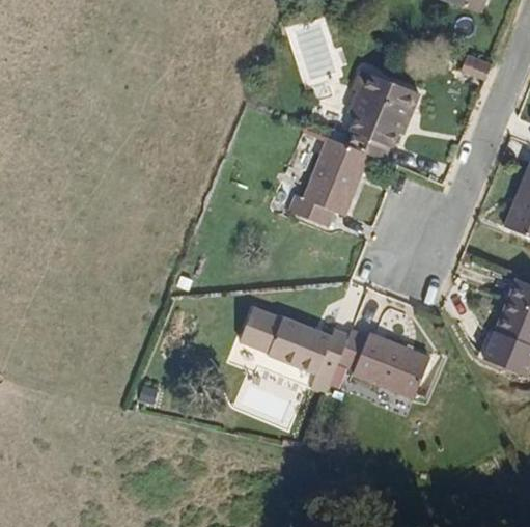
[(481,0),(490,3),(491,0),(439,0),(461,8),(464,0),(481,0)]
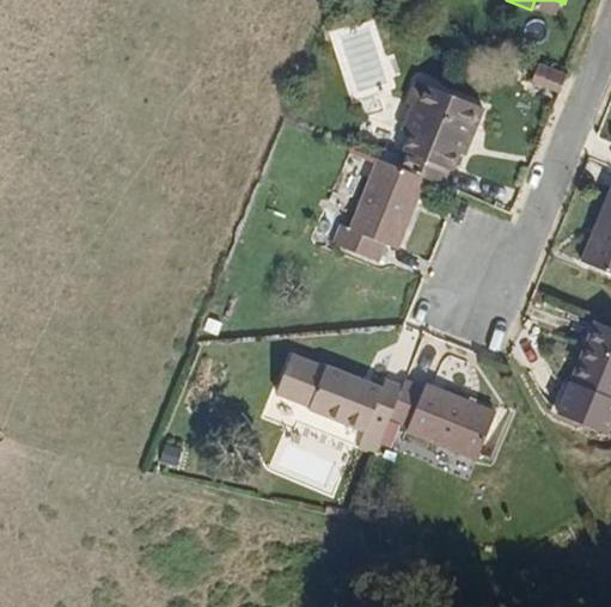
[(560,89),(566,74),(537,62),(531,78),(560,89)]
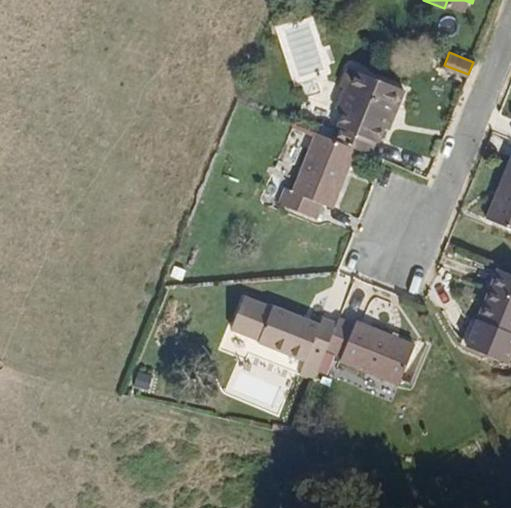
[(345,87),(352,89),(358,72),(345,67),(339,84),(345,87)]
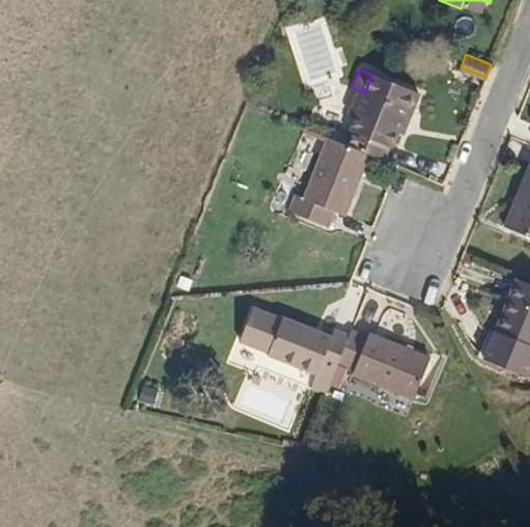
[(398,119),(407,121),(417,92),(371,75),(365,92),(358,90),(350,113),(356,116),(344,144),(367,154),(379,159),(384,143),(389,145),(395,130),(398,119)]
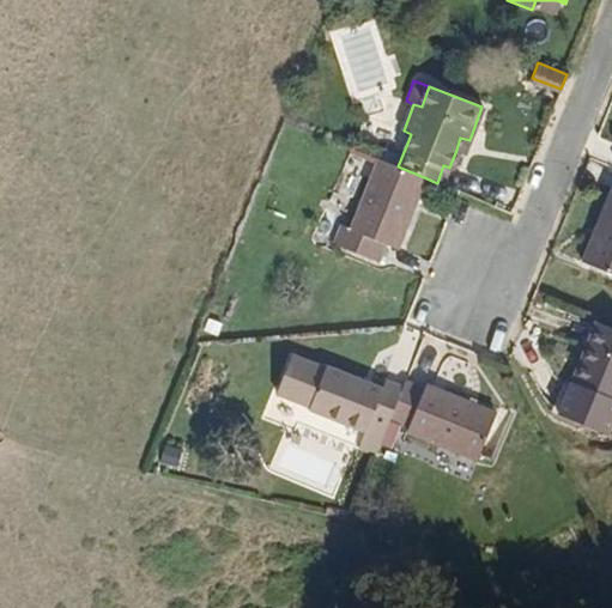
[(456,150),(465,152),(470,140),(460,138),(456,150)]
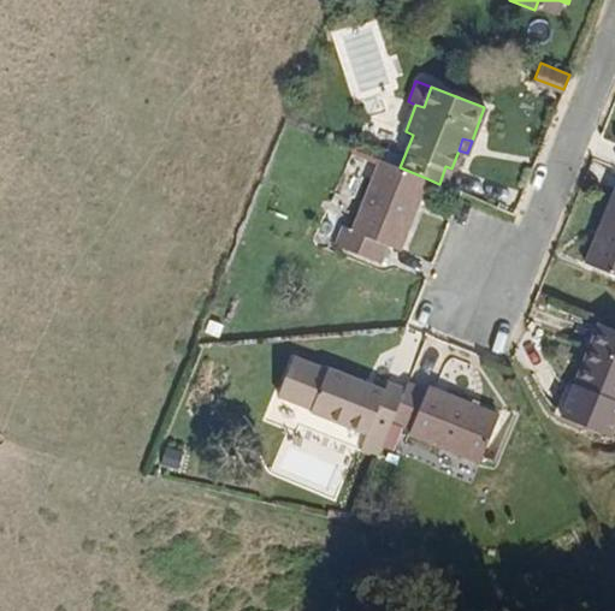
[(389,247),(398,250),(426,178),(400,167),(380,160),(354,231),(343,226),(337,244),(383,261),(389,247)]
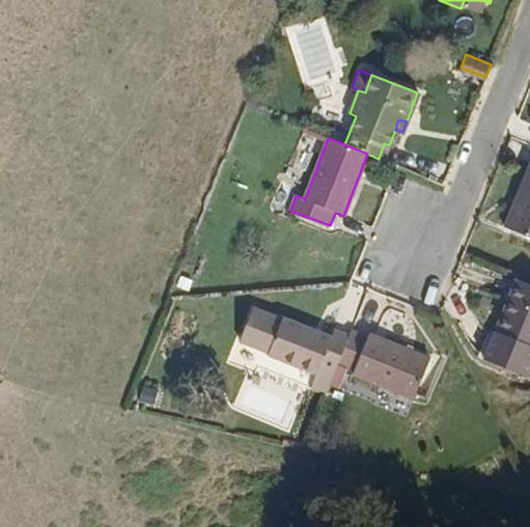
[(529,236),(529,161),(529,162),(504,226),(529,236)]
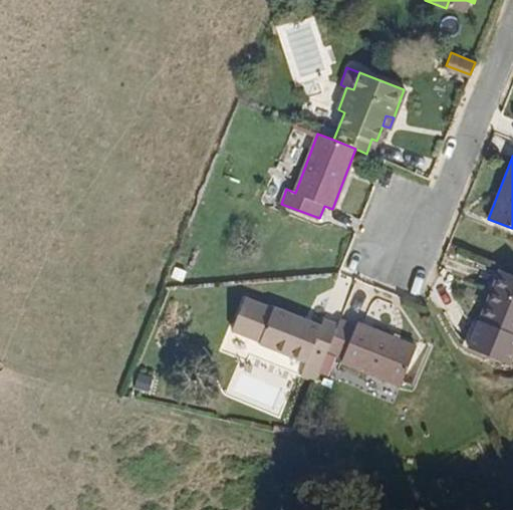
[(479,321),(485,324),(506,271),(500,269),(479,321)]
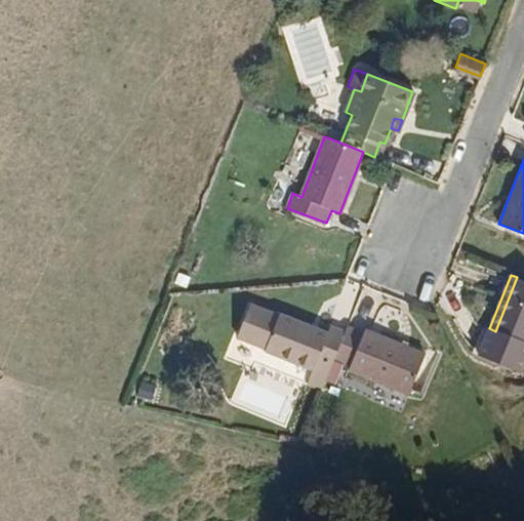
[(495,331),(523,341),(523,337),(523,279),(517,277),(495,331)]
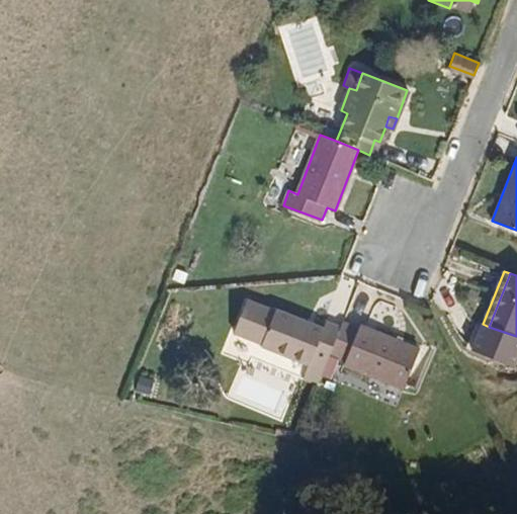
[(249,342),(259,346),(274,314),(262,309),(249,342)]
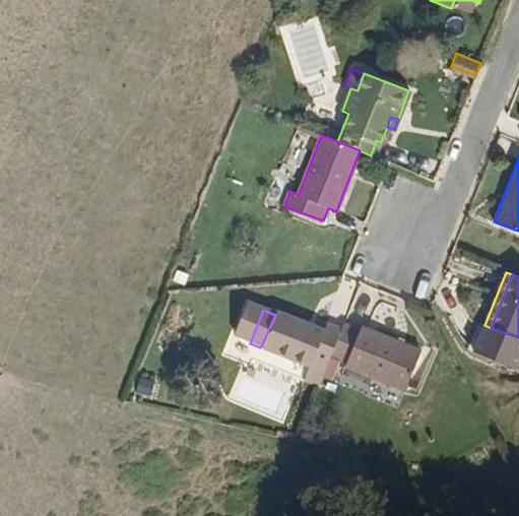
[(319,387),(330,359),(342,327),(327,322),(323,330),(275,314),(275,315),(260,347),(311,366),(304,382),(319,387)]
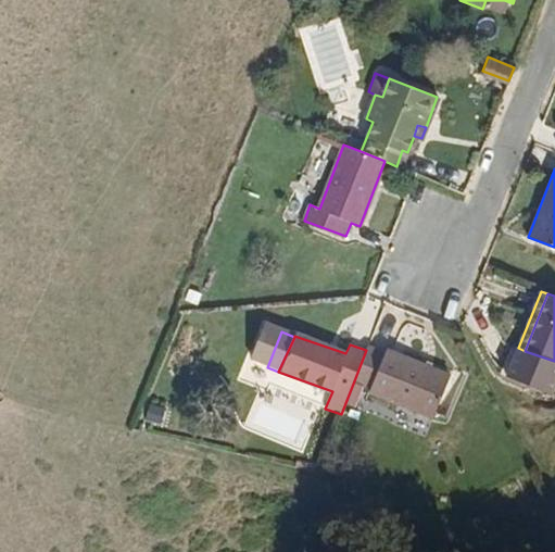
[(368,396),(432,421),(450,375),(386,349),(385,352),(368,347),(366,350),(353,384),(370,389),(368,396)]
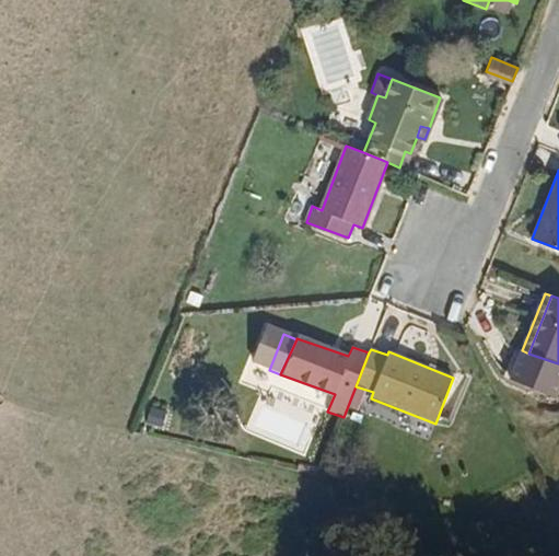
[(148,401),(143,419),(161,424),(165,405),(148,401)]
